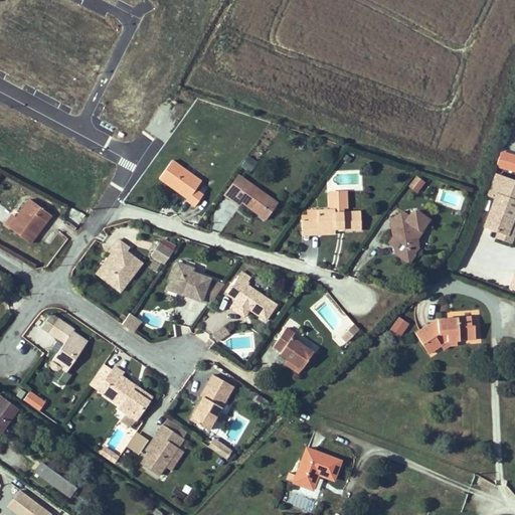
[(351,158),(345,154),(342,159),(348,163),(351,158)]
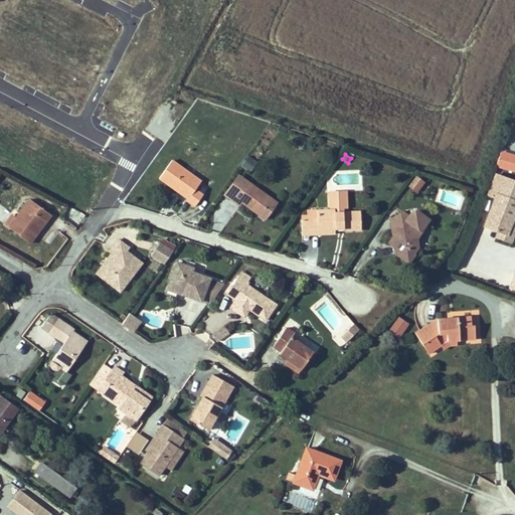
[(514,171),(514,156),(506,154),(505,158),(499,157),(497,166),(514,171)]
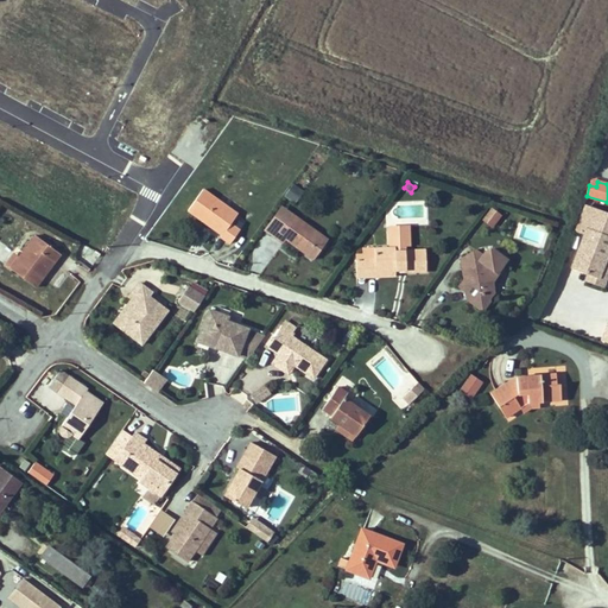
[(293,202),(302,191),(293,184),(285,195),(293,202)]
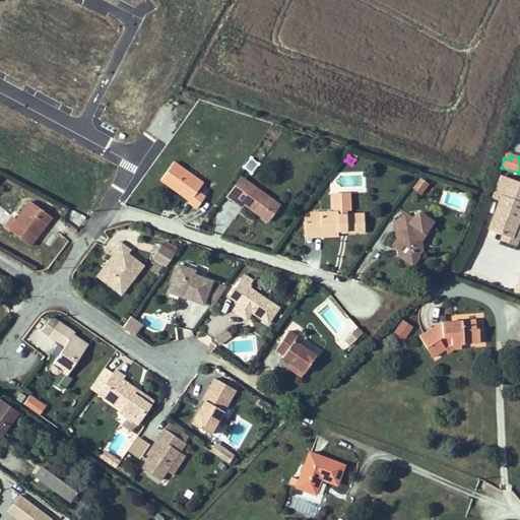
[(197,191),(203,183),(174,161),(160,180),(180,193),(182,191),(192,199),(190,201),(189,202),(197,208),(205,197),(197,191)]
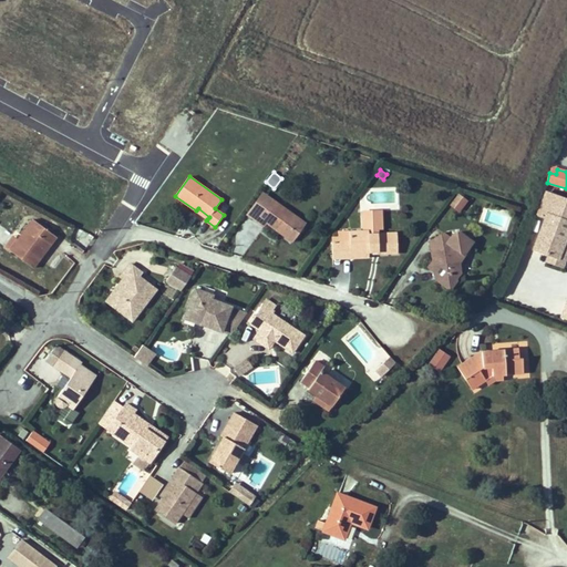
[(566,199),(547,192),(538,214),(546,217),(534,248),(548,254),(558,258),(565,239),(566,234),(566,199)]
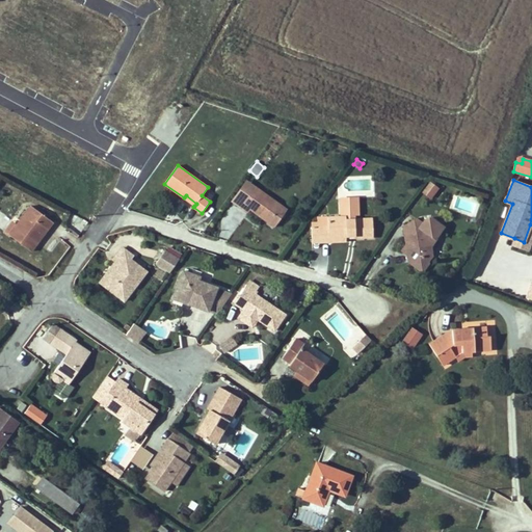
[(243,205),(247,197),(242,193),(249,183),(247,181),(233,202),(247,213),(250,210),(243,205)]
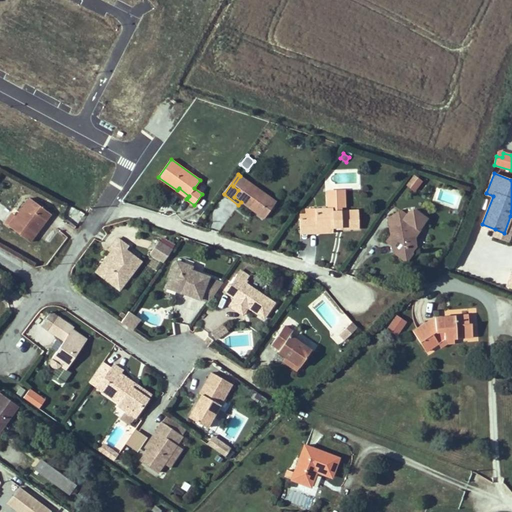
[(414,192),(422,181),(414,175),(406,185),(414,192)]
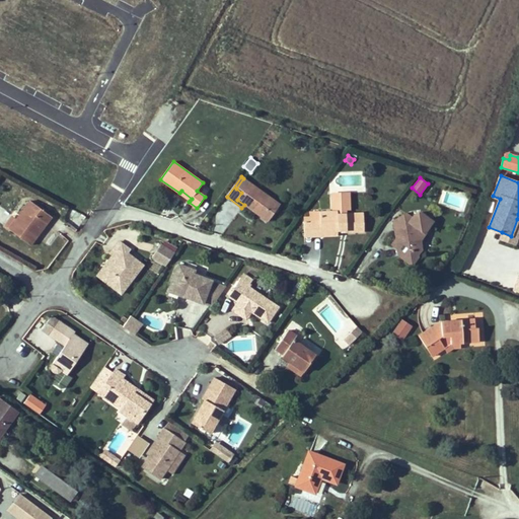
[(280,205),(243,178),(236,189),(241,193),(237,200),(268,221),(280,205)]
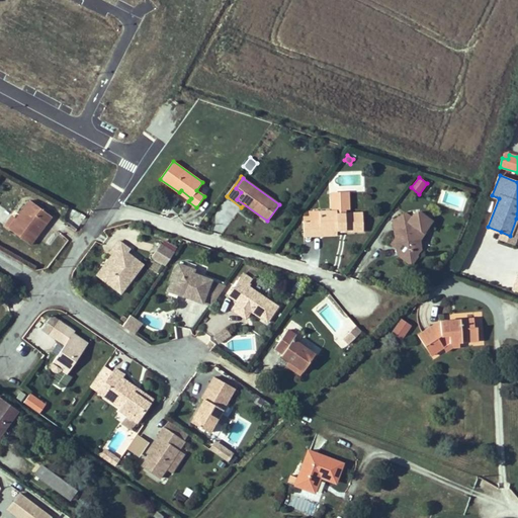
[(191,198),(181,190),(179,192),(189,200),(191,198)]
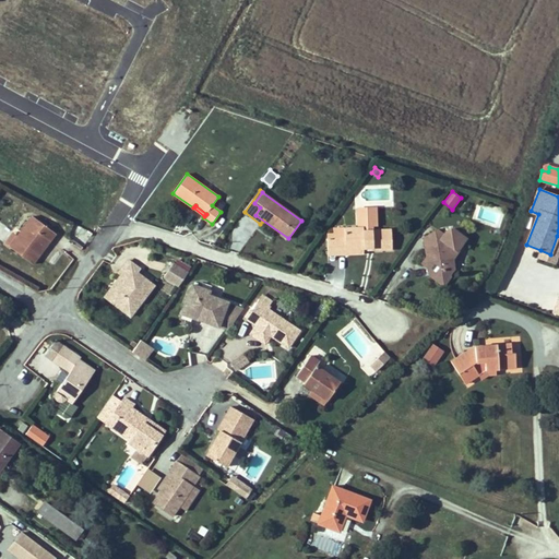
[(392,249),(391,229),(372,230),(372,226),(377,226),(377,214),(358,214),(358,227),(344,228),(345,239),(336,239),(336,254),(346,254),(346,250),(364,250),(367,249),(367,245),(370,245),(370,249),(370,250),(392,249)]
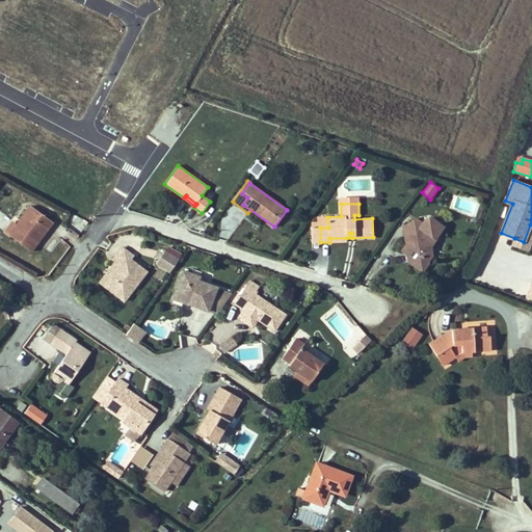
[(31,251),(53,222),(31,206),(9,235),(31,251)]
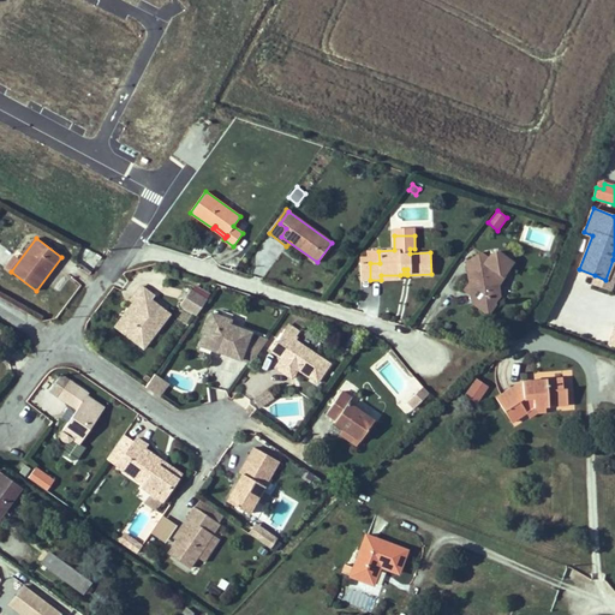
[(380,263),(378,251),(366,251),(366,257),(359,257),(360,263),(370,263),(380,263)]
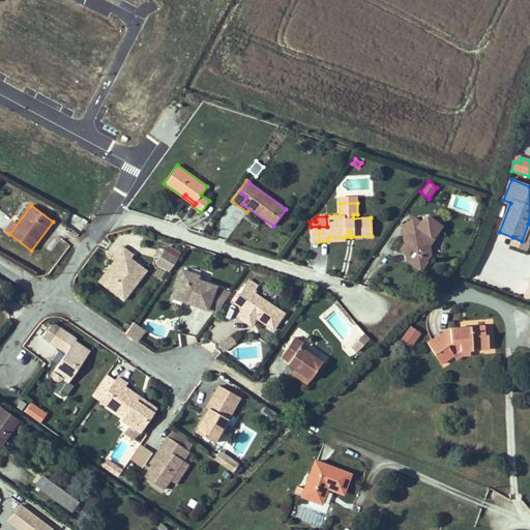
[(429,244),(434,237),(433,237),(439,229),(437,223),(429,216),(424,217),(420,222),(415,218),(402,227),(405,243),(405,244),(408,246),(409,249),(406,253),(407,254),(408,261),(421,271),(428,262),(427,261),(431,255),(430,254),(429,244)]
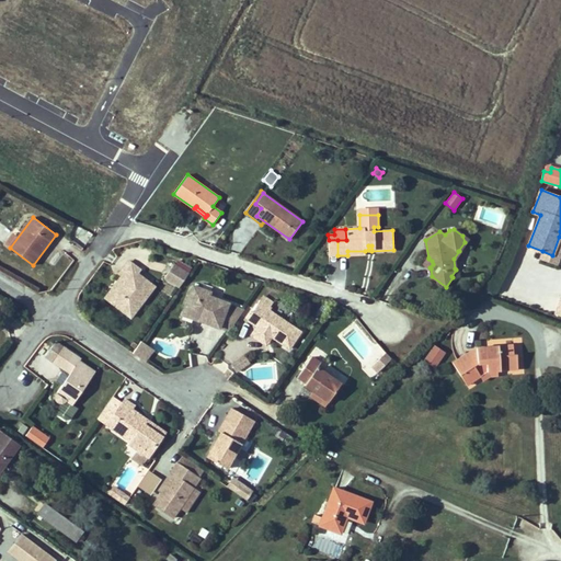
[(10,248),(18,237),(13,233),(4,244),(10,248)]
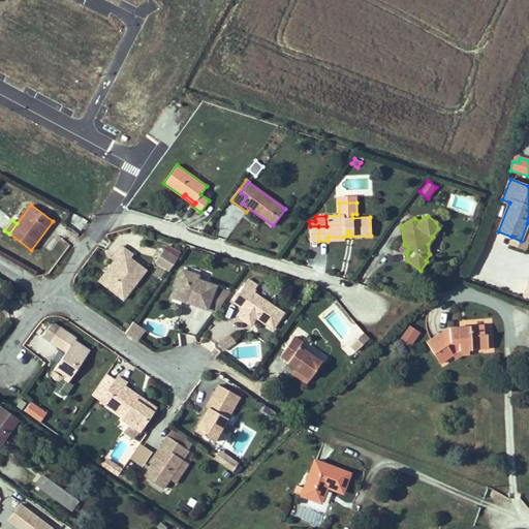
[(525,249),(528,239),(528,223),(527,223),(521,241),(511,237),(509,243),(525,249)]
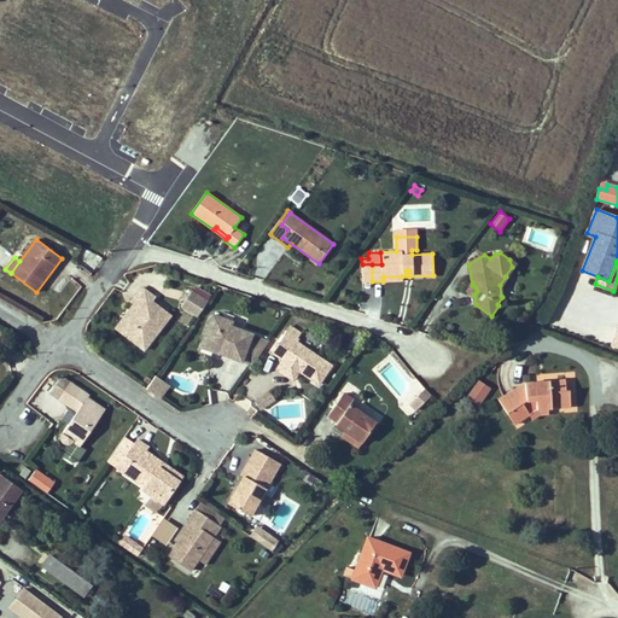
[(372,281),(372,264),(362,264),(362,281),(372,281)]
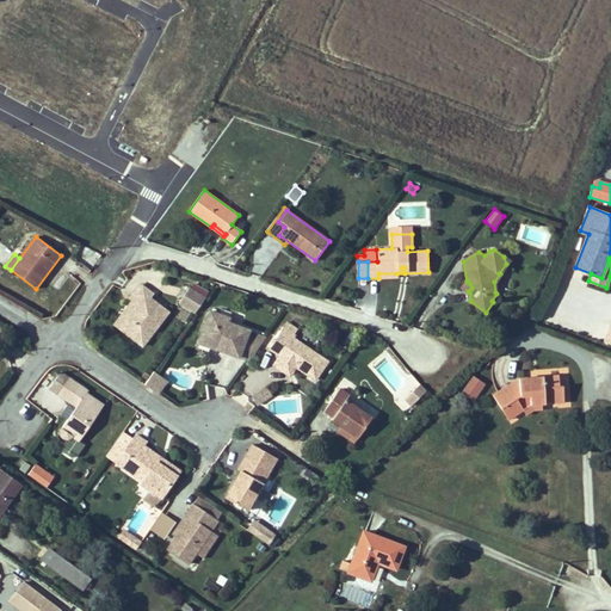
[(363,309),(375,308),(375,283),(363,283),(363,309)]
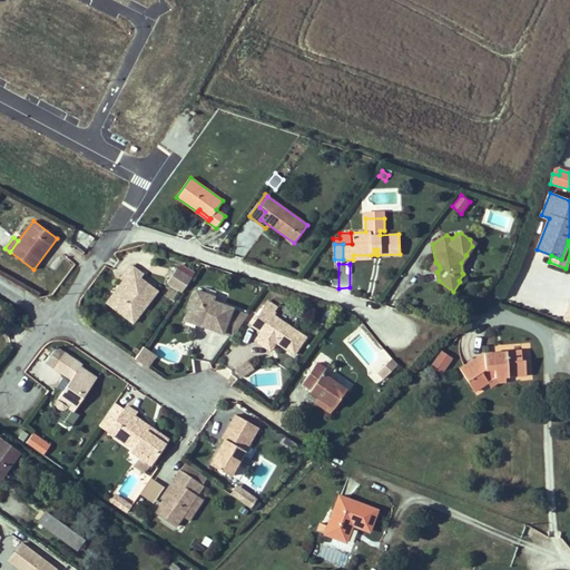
[(157,292),(140,278),(143,275),(130,265),(120,278),(124,281),(127,284),(110,305),(133,323),(157,292)]
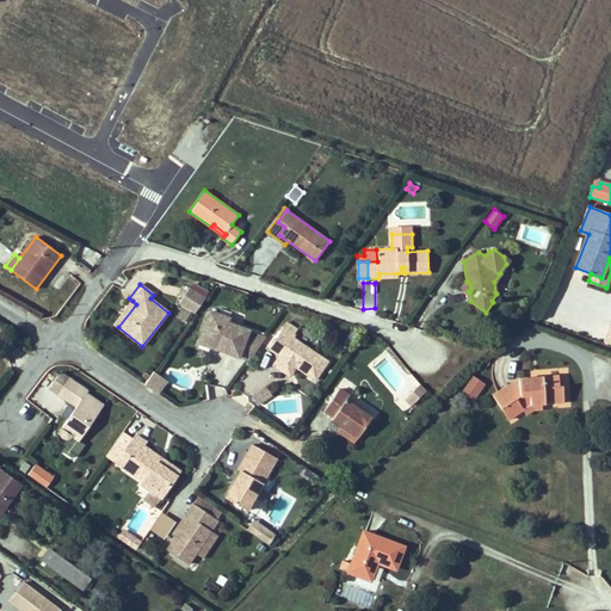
[(204,297),(208,292),(193,284),(190,289),(204,297)]
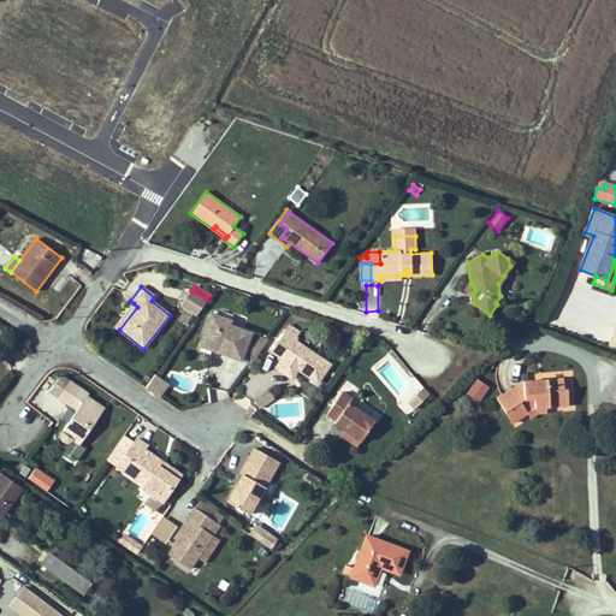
[(191,291),(190,290),(181,304),(196,315),(206,300),(191,291)]
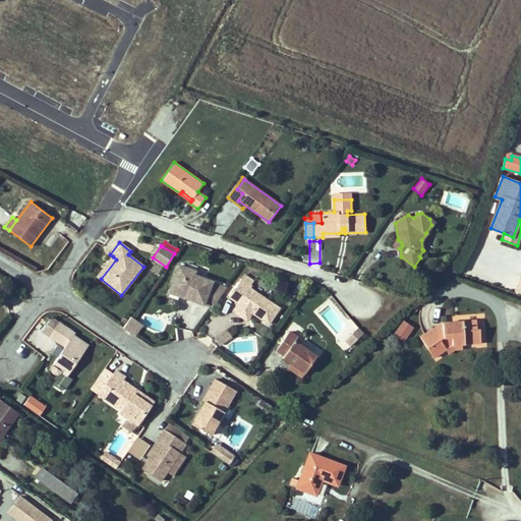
[(101,279),(116,259),(113,256),(97,277),(101,279)]
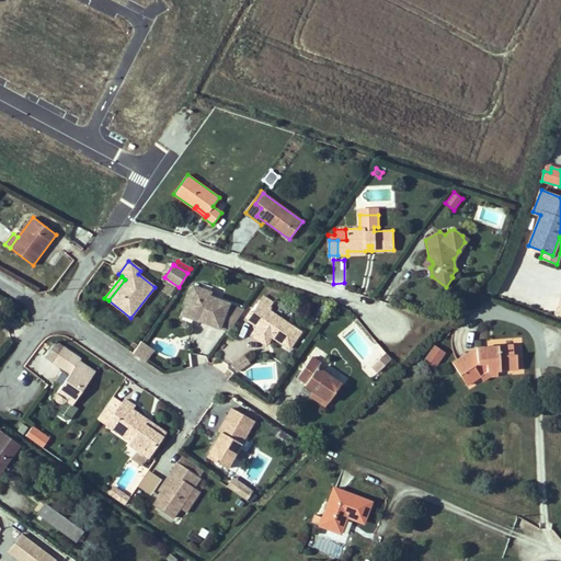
[(229,332),(244,309),(209,296),(210,292),(193,286),(182,315),(193,319),(194,319),(219,329),(219,328),(229,332)]
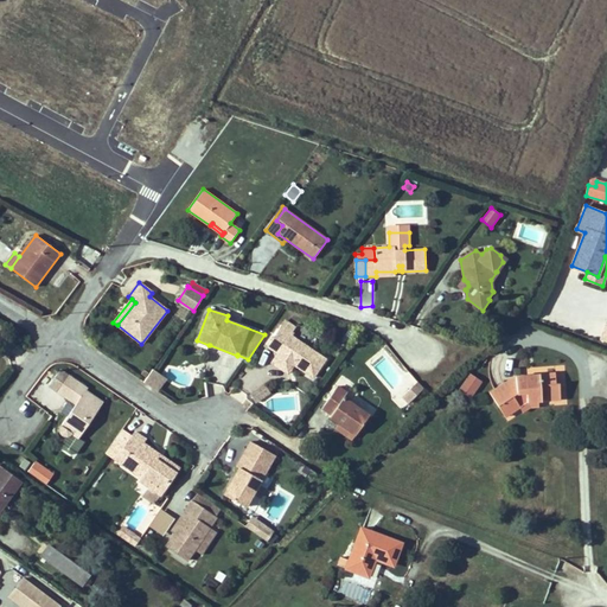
[(296,327),(286,320),(282,325),(293,332),(296,327)]
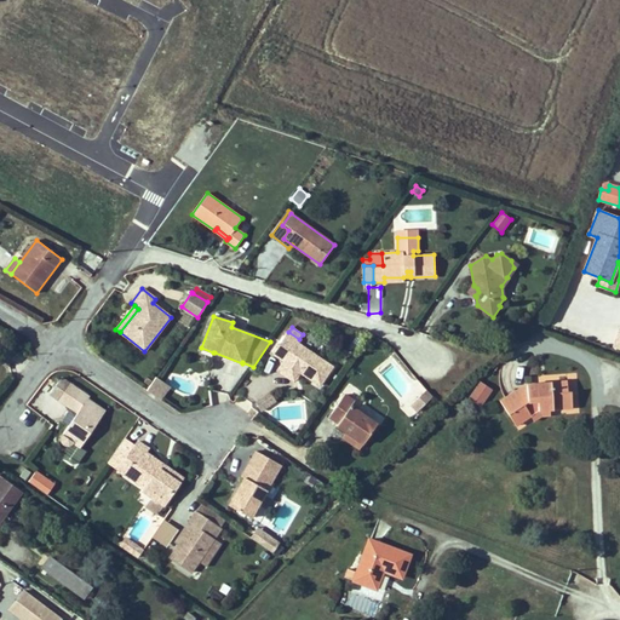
[(333,367),(297,343),(299,339),(288,332),(277,349),(287,356),(285,360),(283,362),(299,373),(300,372),(303,368),(306,372),(305,375),(320,385),(333,367)]
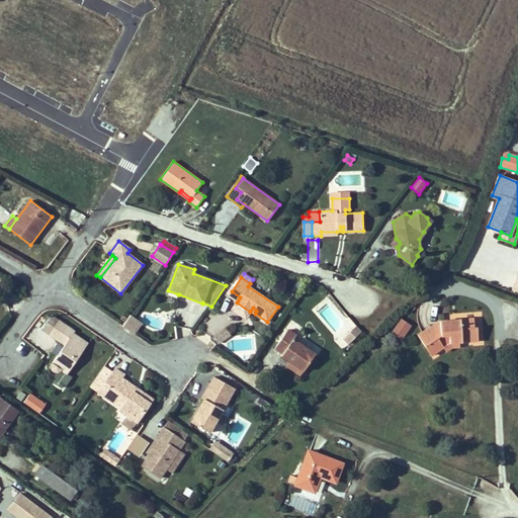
[(298,291),(304,284),(297,280),(293,287),(298,291)]
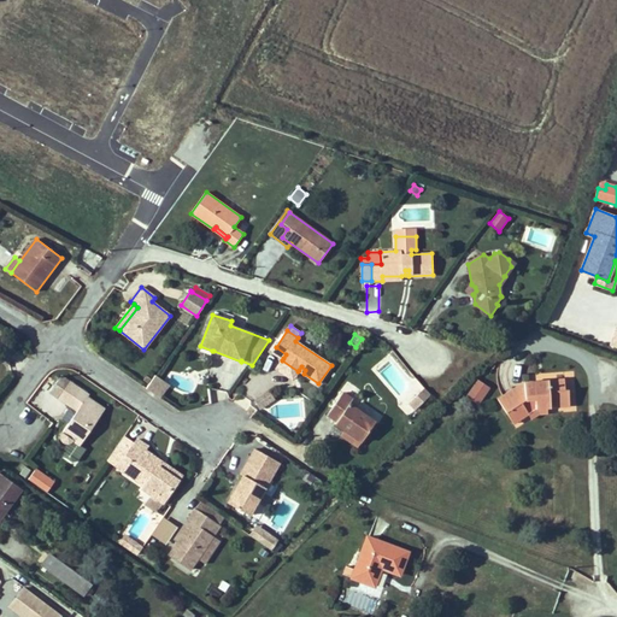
[(350,354),(356,347),(350,342),(344,350),(350,354)]
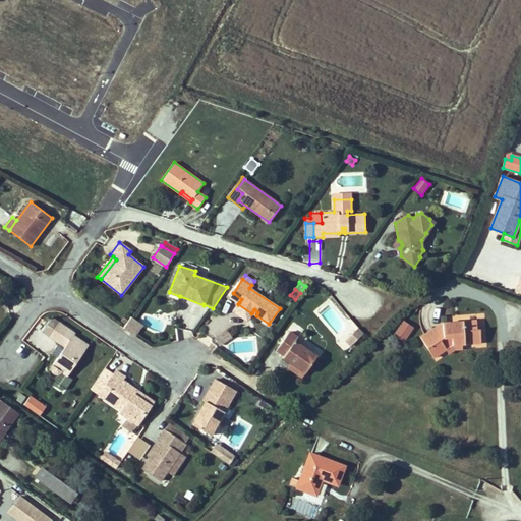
[(241,299),(233,293),(230,296),(239,302),(241,299)]
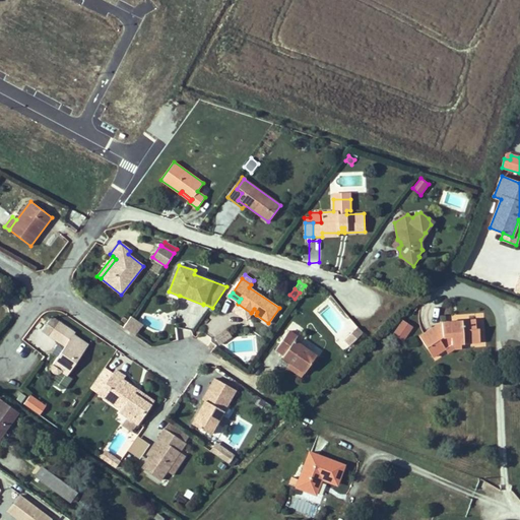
[(251,313),(238,304),(233,311),(247,320),(251,313)]
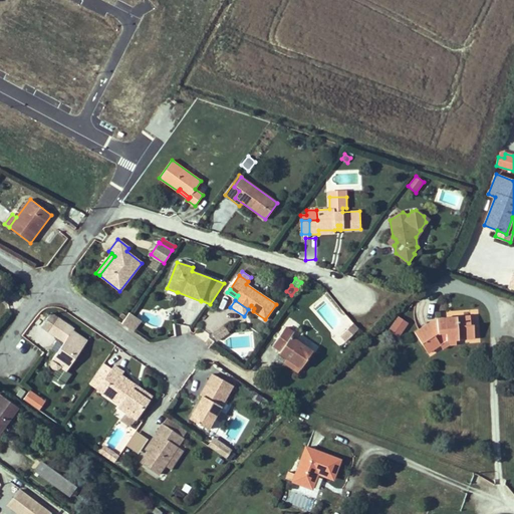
[(133,331),(140,321),(141,320),(130,312),(121,323),(133,331)]
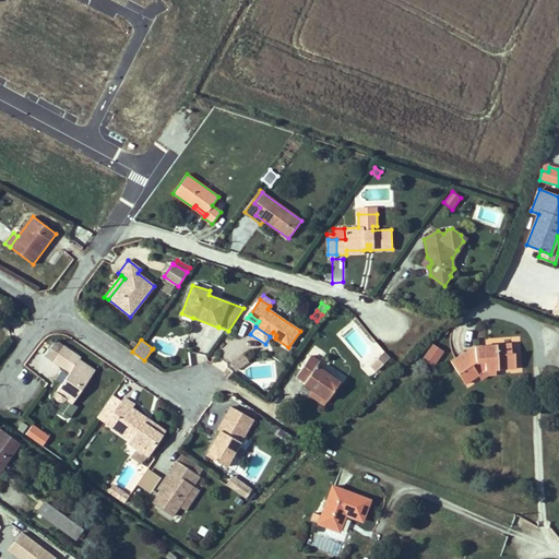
[(52,360),(63,346),(56,342),(46,356),(52,360)]
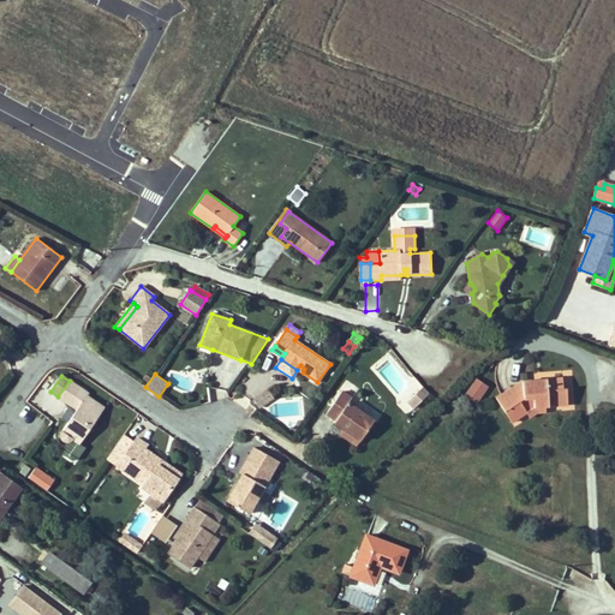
[(567,405),(567,388),(561,388),(560,377),(523,380),(496,398),(505,411),(509,407),(517,419),(526,412),(535,406),(544,406),(567,405)]
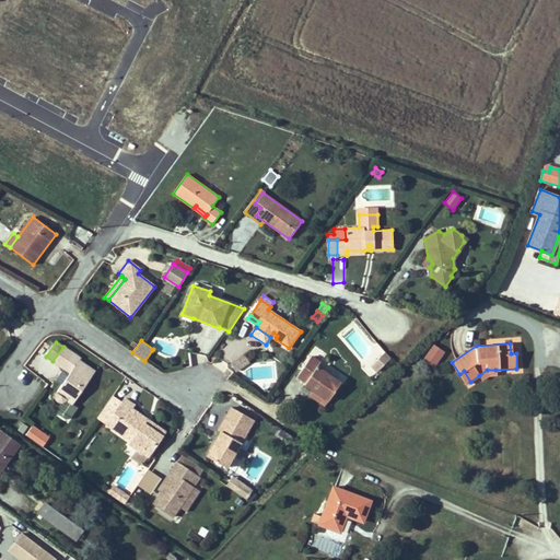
[(434,366),(444,352),(433,346),(424,359),(434,366)]
